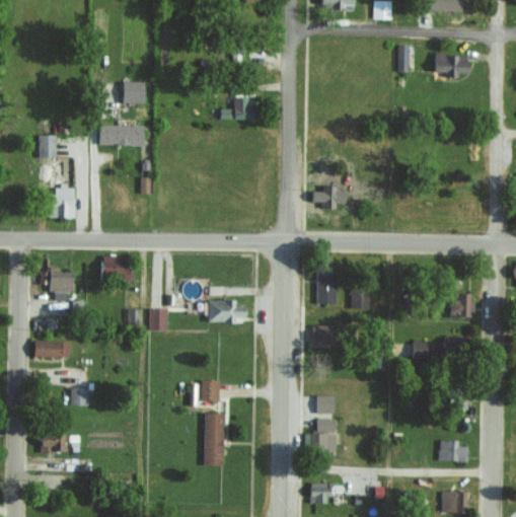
[(353,0),(322,0),(322,9),(353,10),(353,0)]
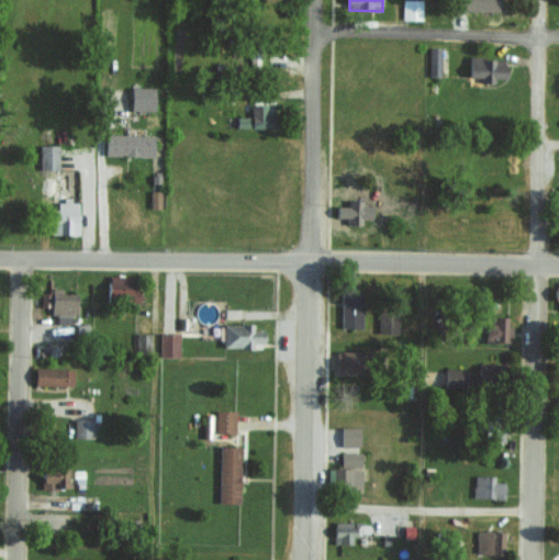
[(425,1),(405,0),(404,21),(424,21),(425,1)]
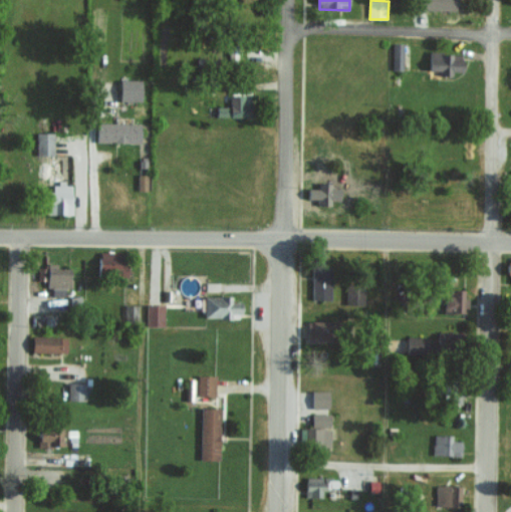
[(405,45),(395,45),(394,70),(405,71),(405,45)]
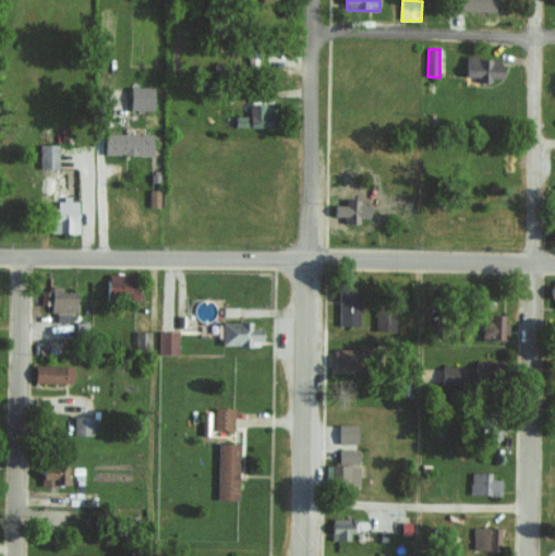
[(468,81),(494,82),(494,79),(504,80),(505,60),(469,58),(468,81)]
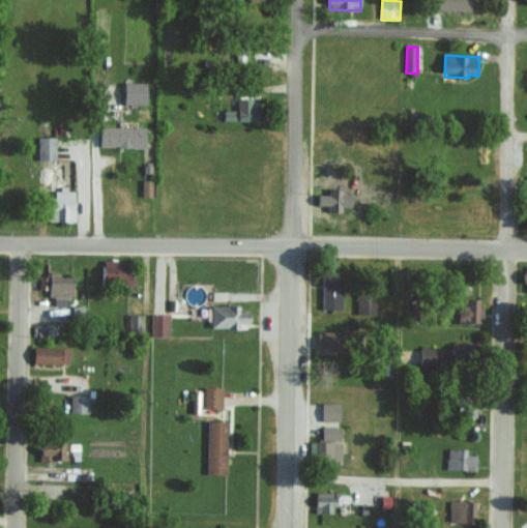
[(125,106),(147,107),(148,84),(126,83),(125,106)]
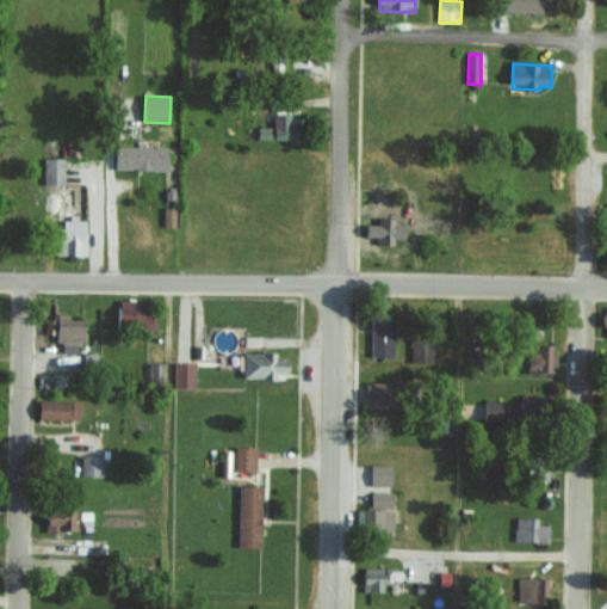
[(274,128),(260,128),(259,140),(297,141),(297,116),(274,115),(274,128)]
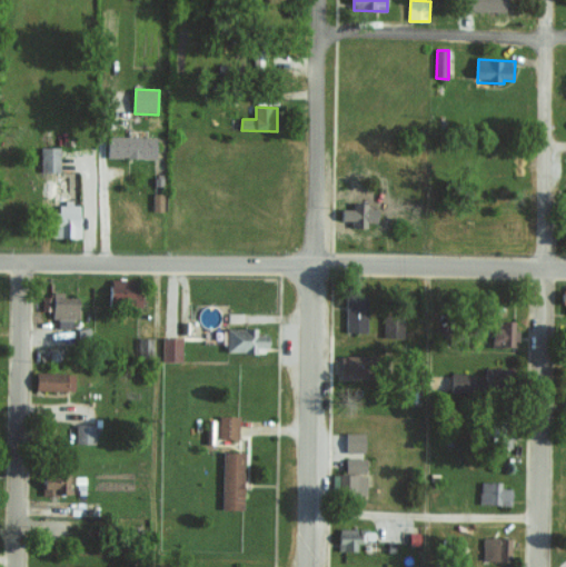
[(157,160),(158,139),(109,138),(109,159),(157,160)]
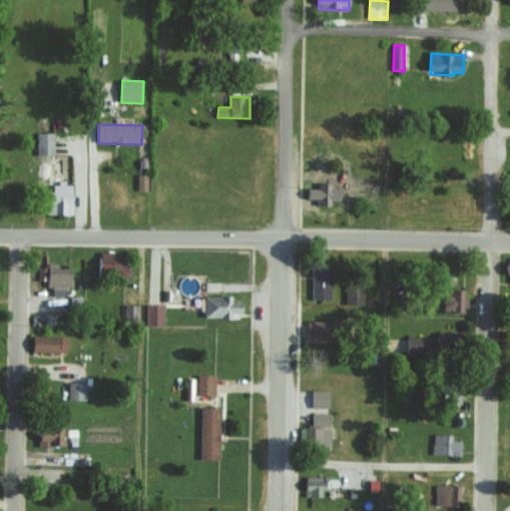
[(55,155),(55,133),(38,133),(38,155),(55,155)]
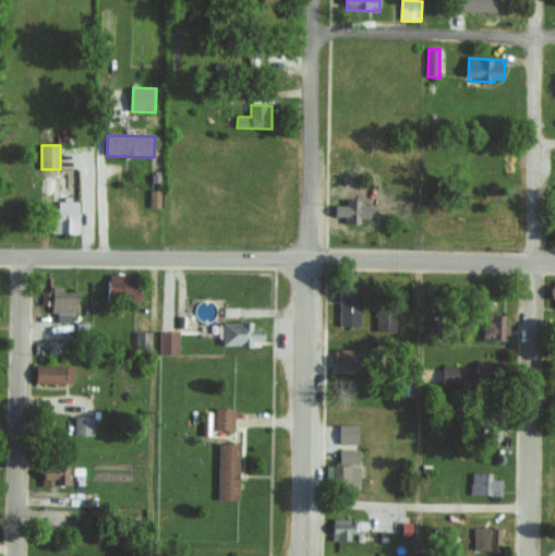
[(80,234),(81,200),(61,200),(61,208),(52,208),(52,233),(80,234)]
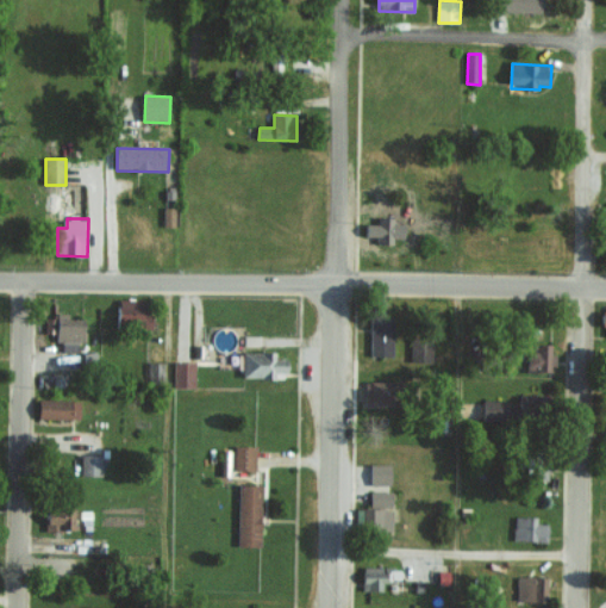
[(406,225),(394,225),(394,218),(380,218),(380,225),(368,225),(367,239),(379,239),(379,242),(405,243),(406,225)]
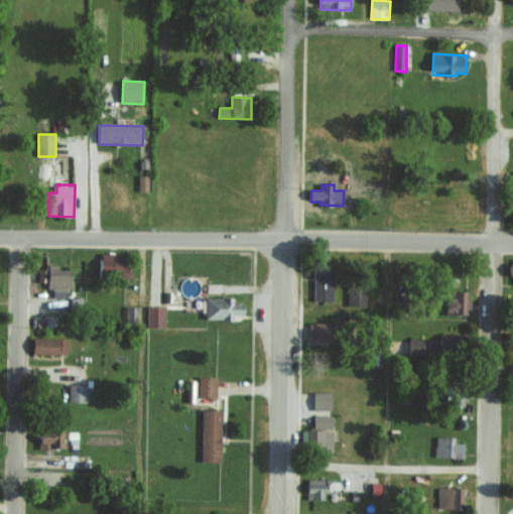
[(101,277),(130,277),(130,266),(123,266),(123,254),(101,254),(101,277)]
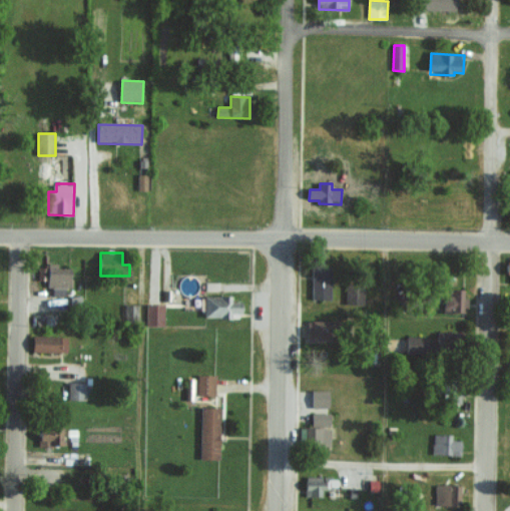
[(50,296),(70,296),(70,270),(58,270),(58,265),(50,265),(50,296)]
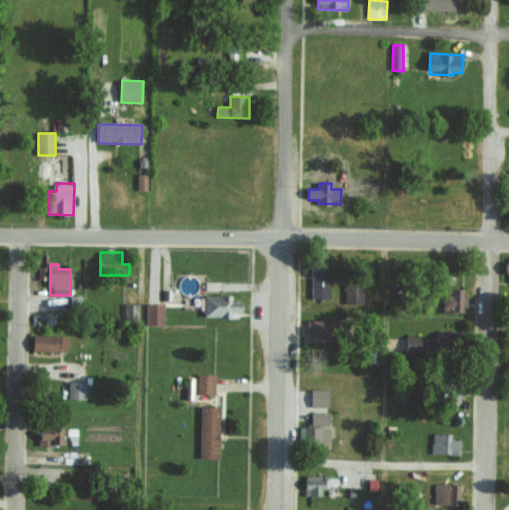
[(331,300),(331,267),(313,267),(312,299),(331,300)]
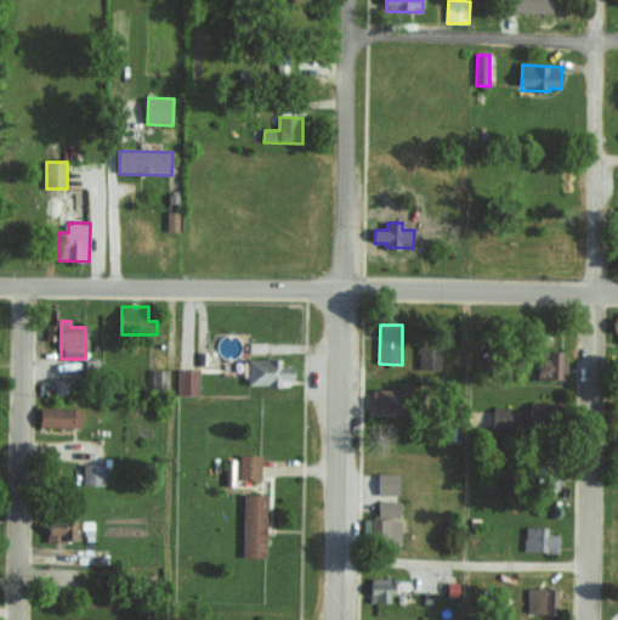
[(443,371),(443,345),(420,344),(420,370),(443,371)]
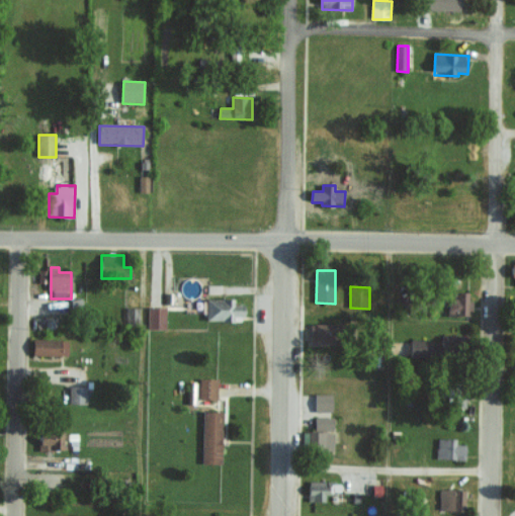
[(470,317),(471,293),(449,292),(449,316),(470,317)]
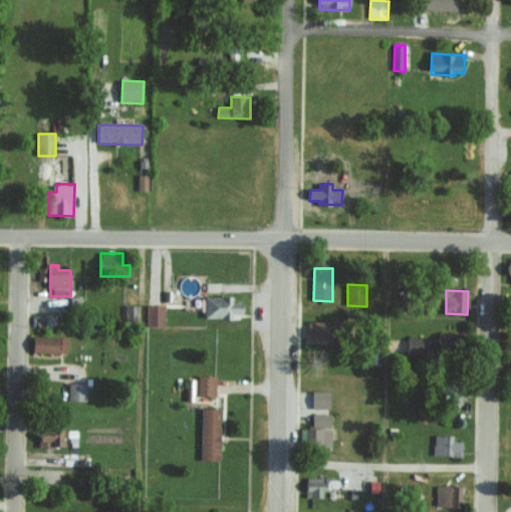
[(206,298),(207,320),(243,319),(243,303),(234,303),(234,297),(206,298)]
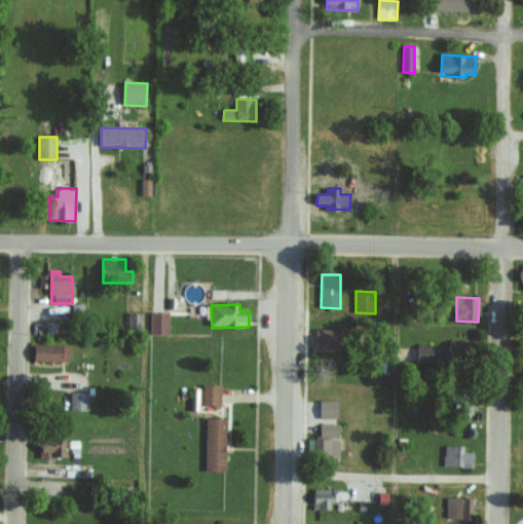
[(169,335),(170,313),(152,313),(151,335),(169,335)]
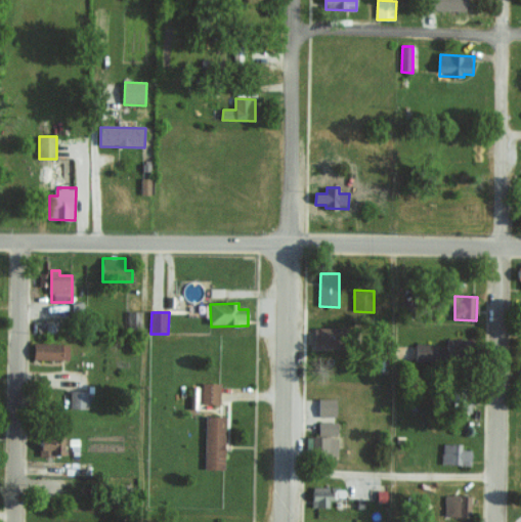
[(315,329),(314,348),(339,349),(340,329),(315,329)]
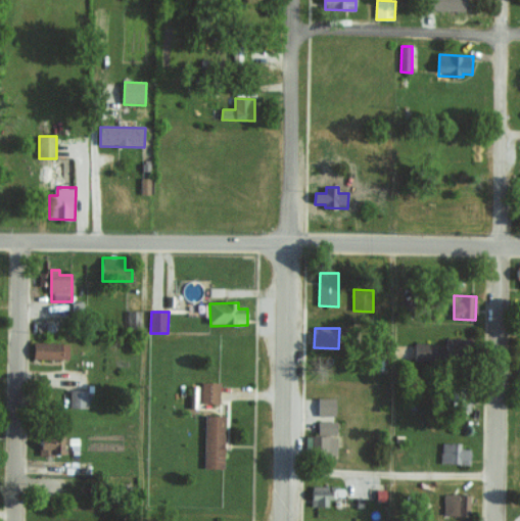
[(447,351),(457,351),(457,339),(447,339),(447,351)]
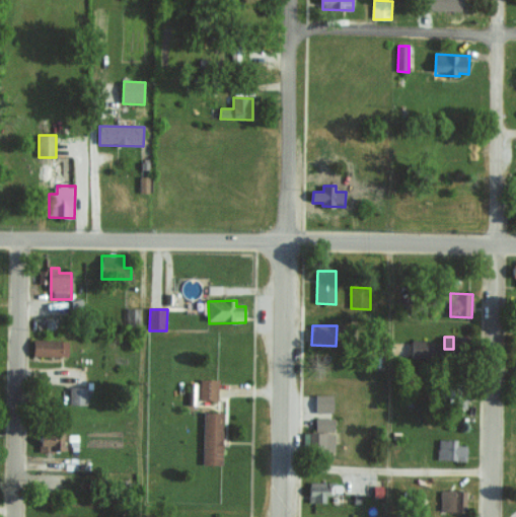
[(413,359),(433,359),(434,342),(414,341),(413,359)]
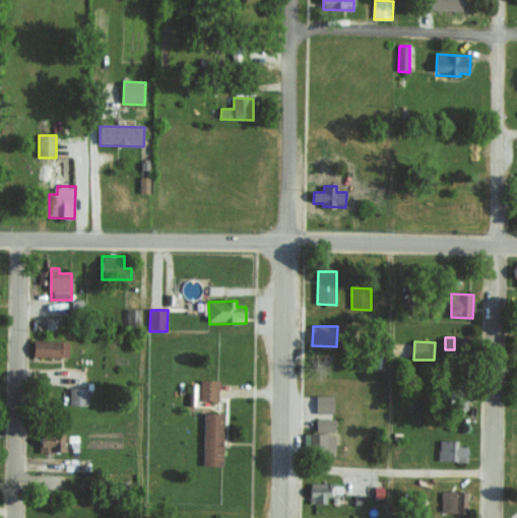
[(69,342),(35,342),(35,357),(69,358),(69,342)]
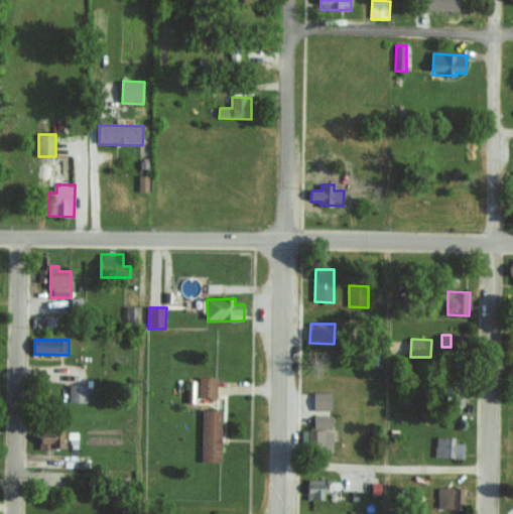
[(217,378),(199,378),(200,399),(218,399),(217,378)]
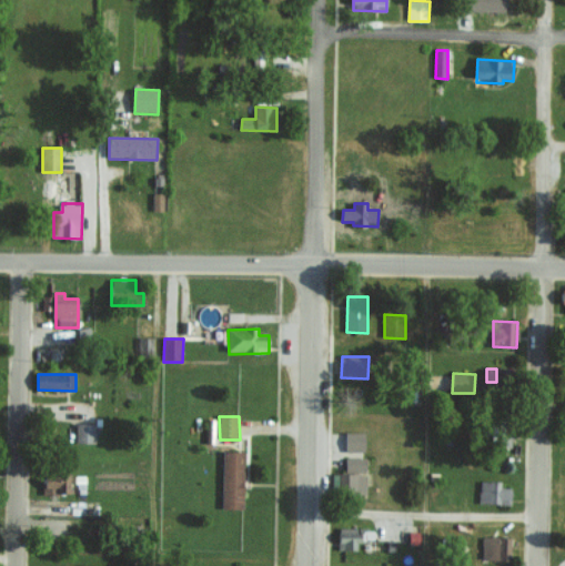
[(97,425),(77,425),(77,444),(97,444),(97,425)]
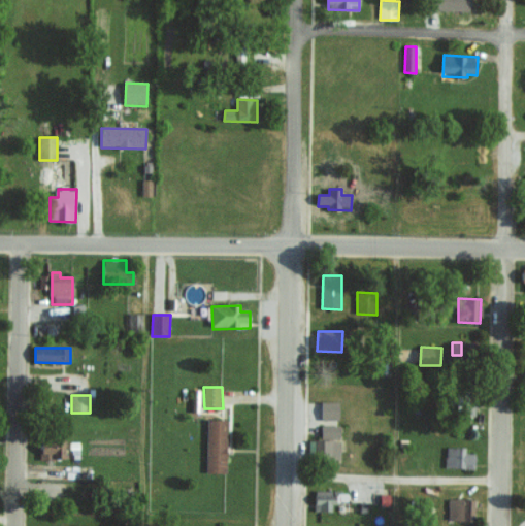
[(339,421),(339,402),(322,402),(322,420),(339,421)]
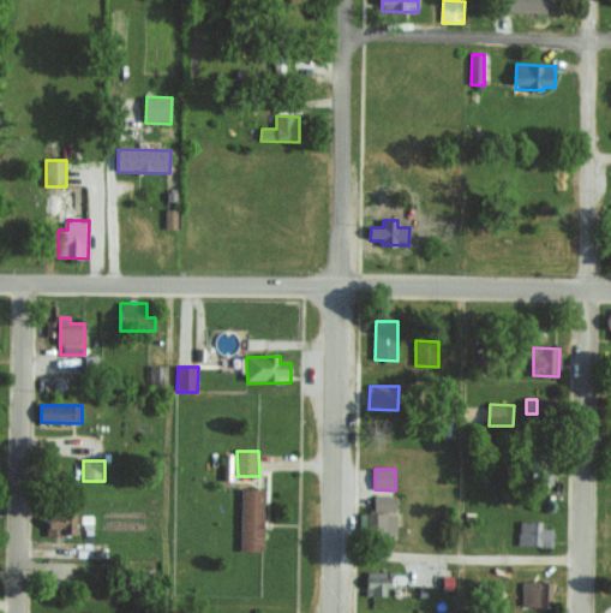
[(240,553),(264,554),(265,491),(241,491),(240,553)]
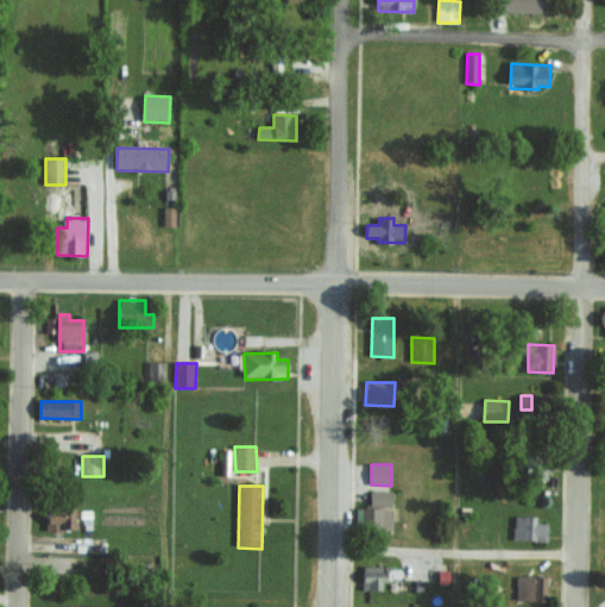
[(392,493),(372,492),(371,507),(392,507),(392,493)]
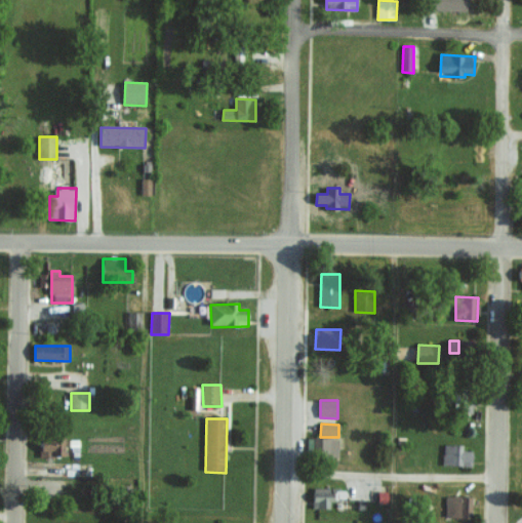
[(41,457),(65,457),(65,436),(41,436),(41,457)]
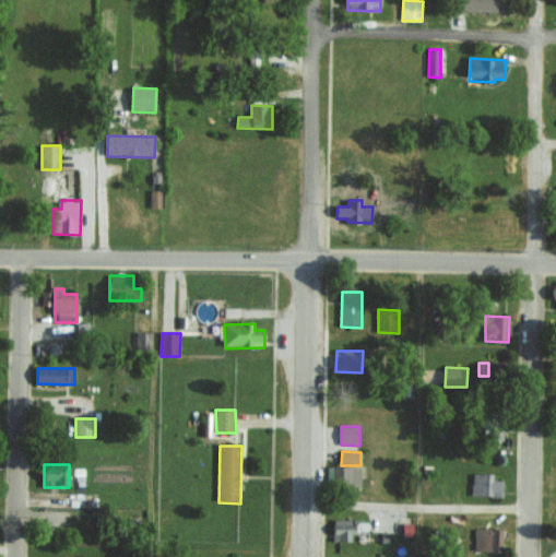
[(362,489),(362,466),(330,466),(330,488),(362,489)]
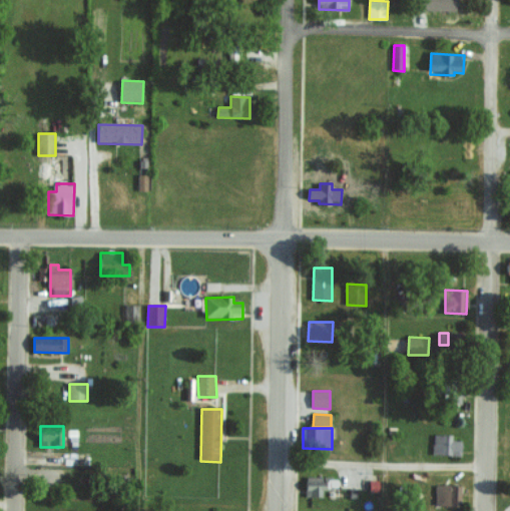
[(462,441),(453,441),(454,436),(434,435),(434,456),(462,457),(462,441)]
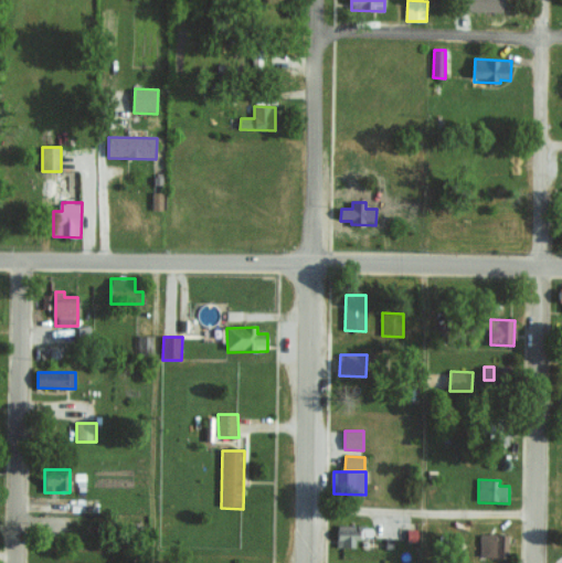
[(338,548),(357,549),(357,540),(366,540),(366,527),(338,526),(338,548)]
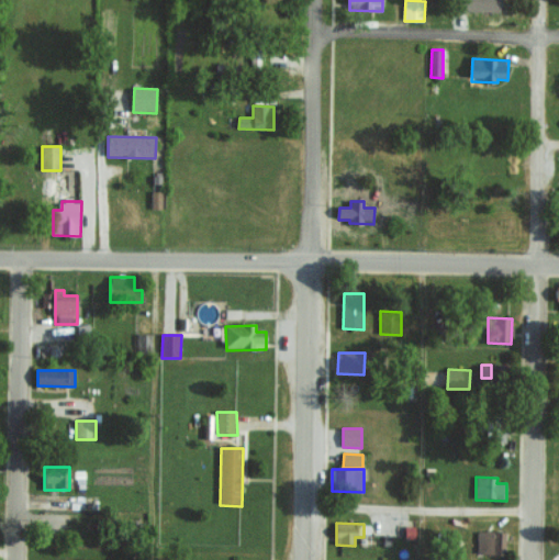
[(506,533),(479,532),(478,555),(506,556),(506,533)]
